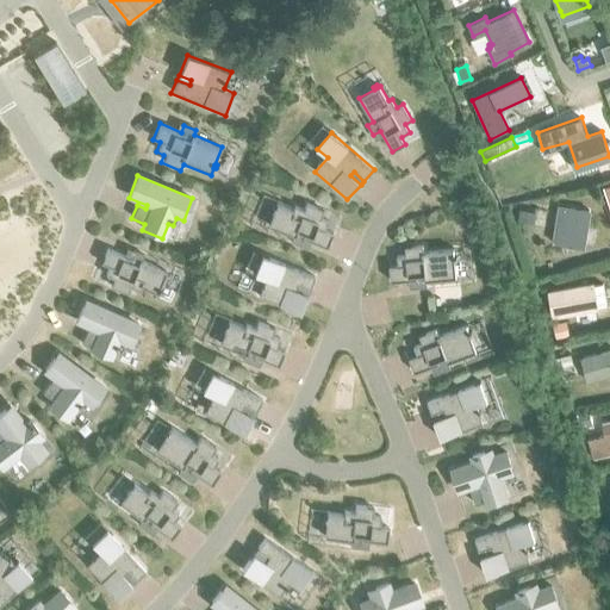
[(277,204),(267,225),(293,236),(291,241),(306,248),(310,241),(325,247),(331,232),(323,229),(327,221),(318,217),(322,210),(305,203),(303,210),(293,205),(291,210),(277,204)]
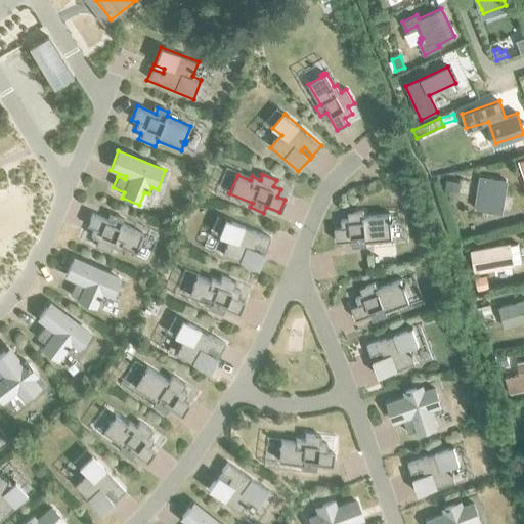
[(475,209),(500,213),(506,180),(480,176),(475,209)]
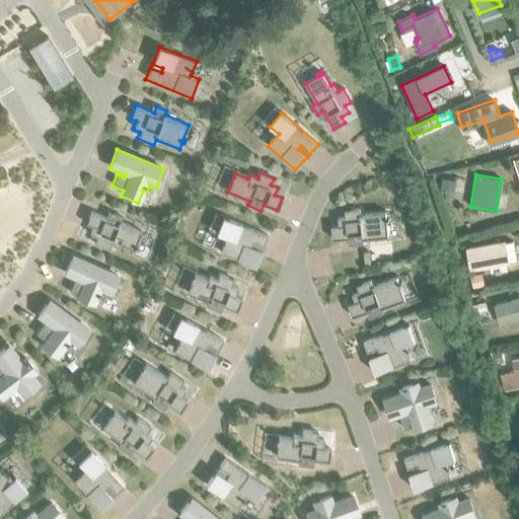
[(443,177),(442,188),(454,190),(456,180),(443,177)]
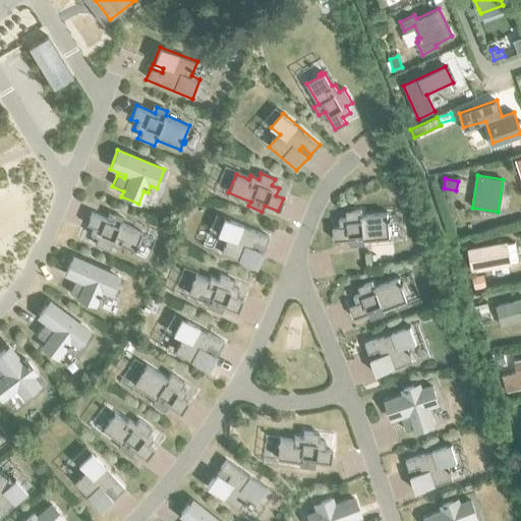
[(351,231),(360,255),(382,247),(373,223),(379,221),(373,207),(366,210),(364,203),(356,205),(354,197),(342,201),(347,217),(340,219),(346,233),(351,231)]
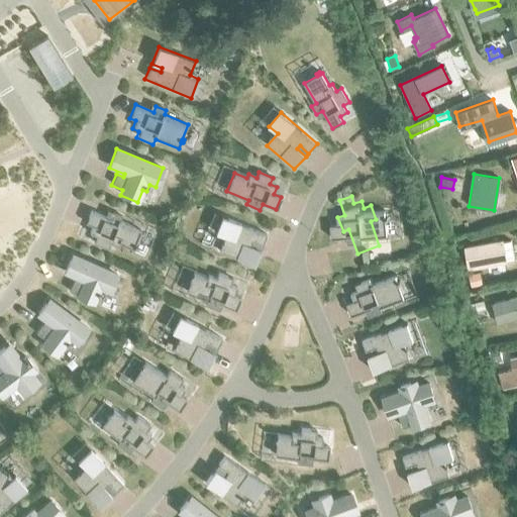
[(95,237),(92,243),(109,249),(111,244),(119,248),(120,245),(133,250),(134,247),(136,248),(137,245),(135,244),(141,229),(120,220),(122,216),(112,212),(110,217),(91,210),(85,224),(91,226),(88,234),(95,237)]
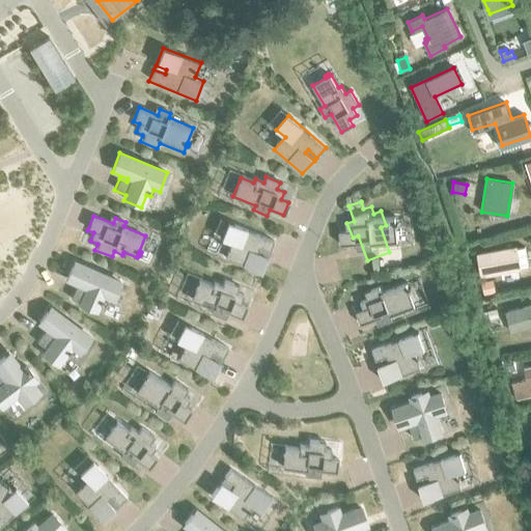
[(228,222),(221,240),(231,244),(225,258),(260,273),(267,256),(256,252),(257,248),(269,253),(274,241),(228,222)]
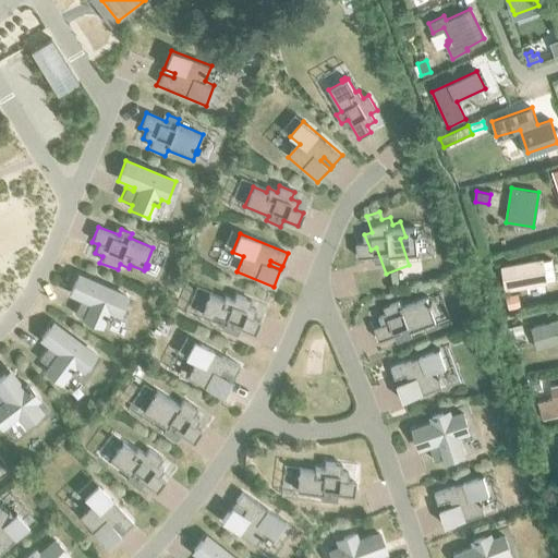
[(510,266),(501,268),(505,289),(514,288),(545,282),(545,281),(555,279),(552,261),(542,262),(541,261),(510,266)]
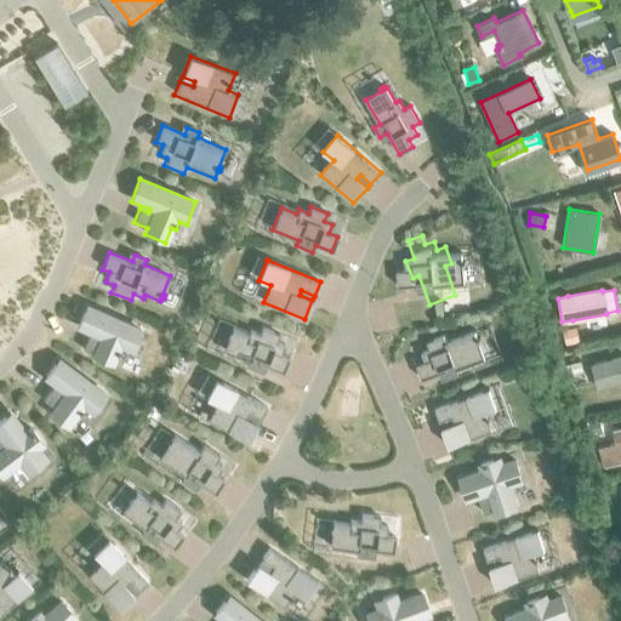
[(81,351),(113,365),(118,354),(120,355),(121,352),(119,351),(121,347),(134,352),(142,330),(86,306),(77,328),(100,337),(98,342),(87,337),(81,351)]
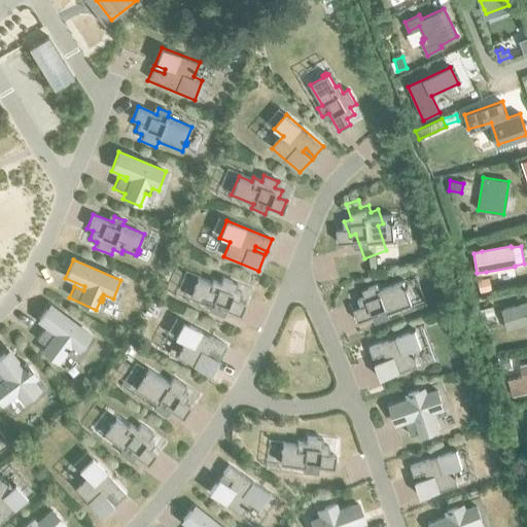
[(198,279),(190,297),(211,306),(209,311),(223,317),(226,311),(240,316),(245,304),(239,301),(241,293),(235,290),(237,284),(223,278),(220,284),(212,281),(211,284),(198,279)]
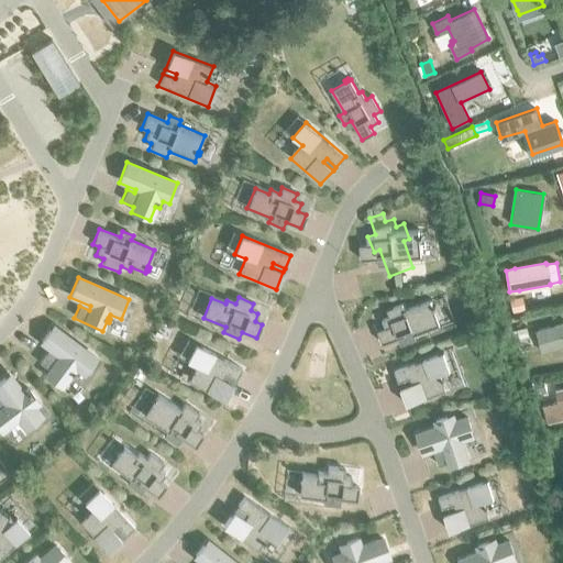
[(522,297),(510,299),(512,311),(526,309),(522,297)]
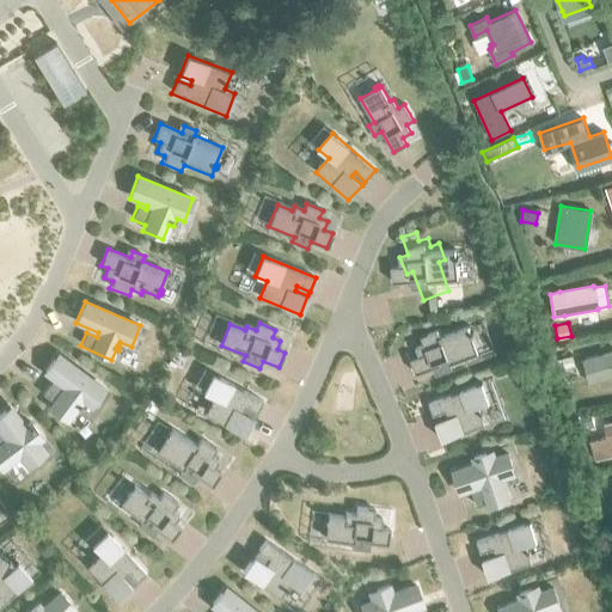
[(418,357),(410,360),(415,374),(433,368),(435,375),(452,369),(450,363),(478,353),(467,326),(440,337),(438,331),(420,337),(423,344),(415,348),(418,357)]
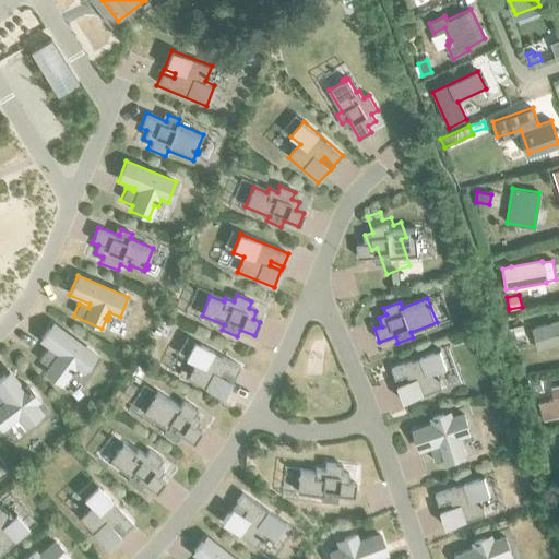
[(558,321),(532,329),(538,349),(558,343),(558,321)]
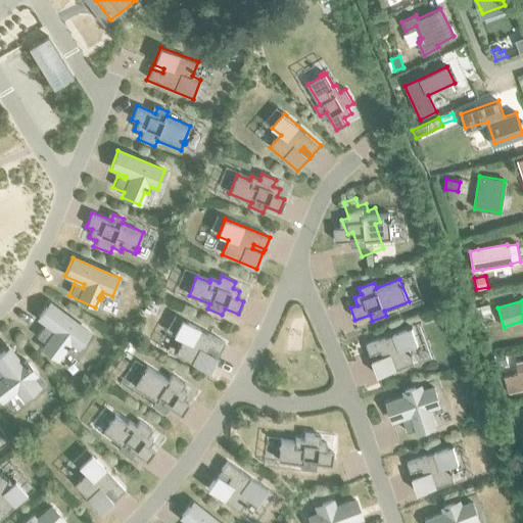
[(65,349),(68,351),(73,344),(79,348),(90,332),(49,302),(37,318),(51,328),(48,332),(43,327),(36,337),(45,344),(42,348),(57,360),(65,349)]
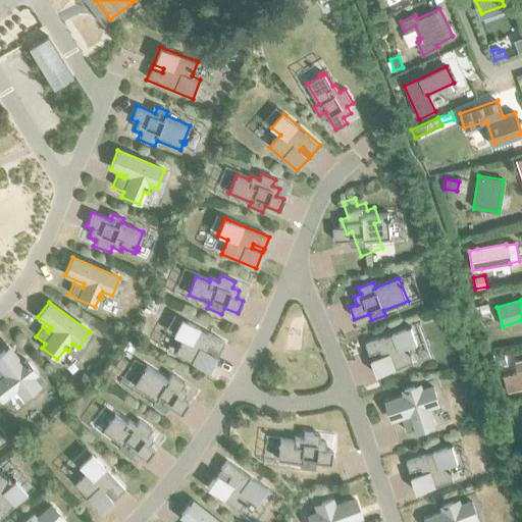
[(488,304),(473,308),(475,316),(490,312),(488,304)]
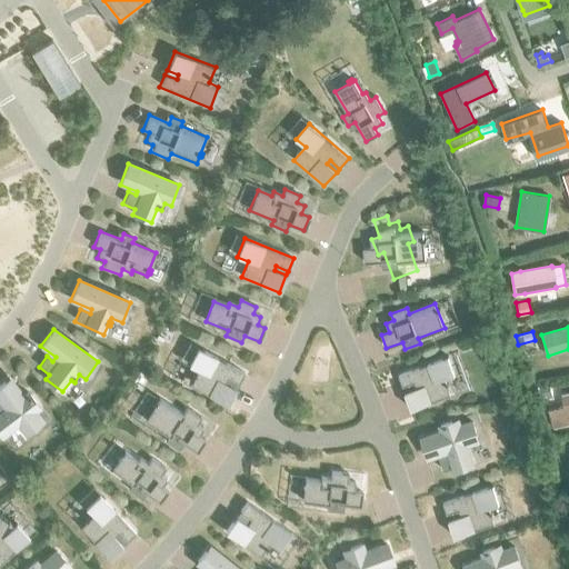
[(197,349),(189,366),(199,371),(191,387),(227,405),(235,389),(223,383),(226,380),(237,386),(243,373),(197,349)]
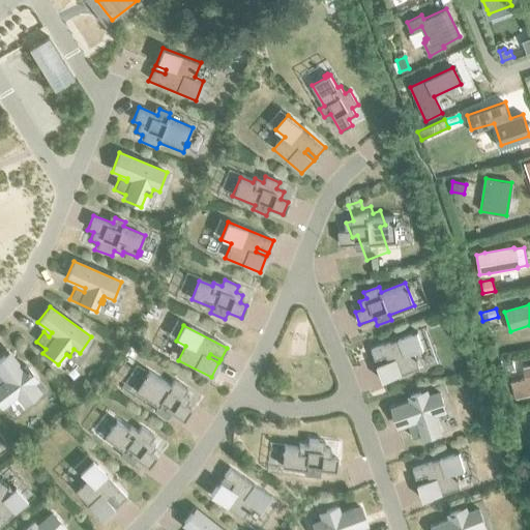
[(416,332),(371,350),(383,381),(418,367),(413,353),(422,350),(416,332)]
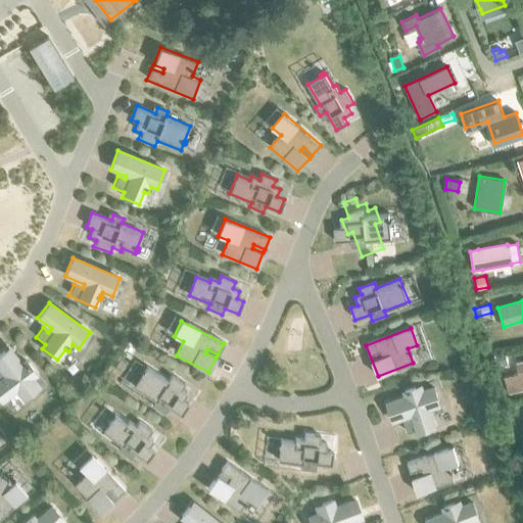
[(17,390),(24,399),(40,387),(33,378),(37,375),(26,360),(20,363),(9,347),(0,353),(0,369),(4,375),(1,377),(0,375),(0,399),(2,402),(17,390)]
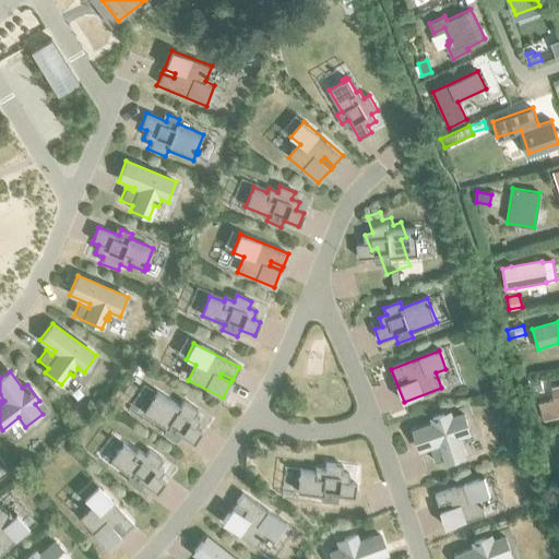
[(540,377),(528,380),(531,390),(543,387),(540,377)]
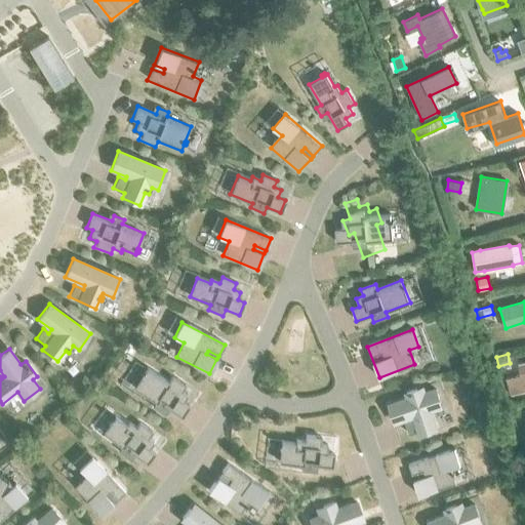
[(505,377),(509,395),(524,391),(524,362),(517,364),(520,374),(505,377)]
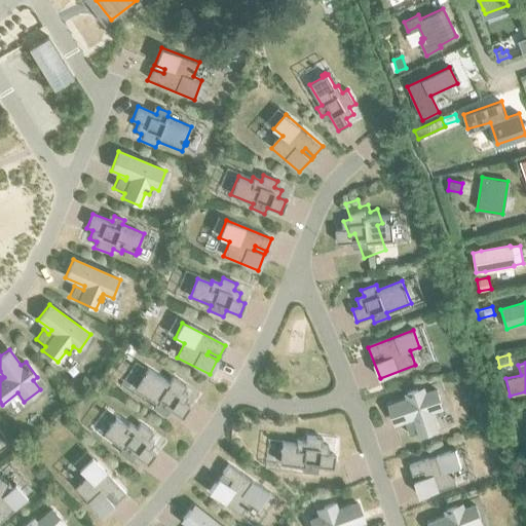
[(147,369),(135,388),(156,403),(153,407),(165,415),(170,409),(183,418),(189,407),(183,403),(187,396),(181,392),(185,386),(172,377),(168,383),(147,369)]
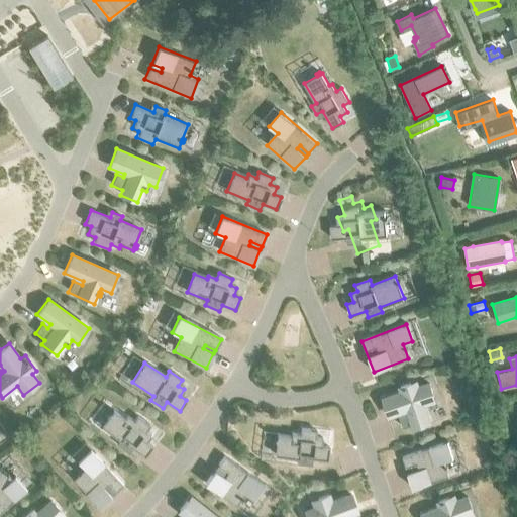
[(402,393),(383,399),(388,415),(399,412),(404,427),(412,424),(413,427),(430,421),(424,402),(433,399),(428,383),(418,387),(416,382),(400,387),(402,393)]
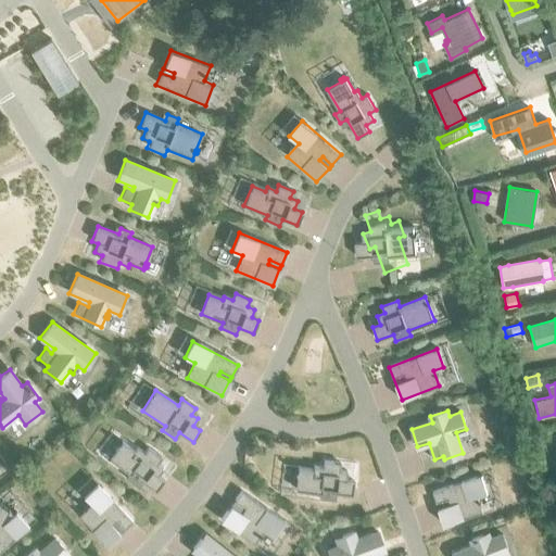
[(123,441),(110,458),(129,474),(126,478),(139,488),(143,481),(155,491),(164,479),(158,475),(163,469),(156,464),(162,457),(148,447),(144,453),(137,447),(135,451),(123,441)]
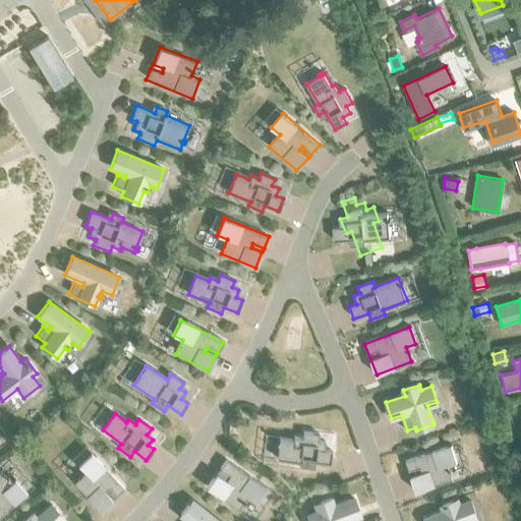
[(279,439),(276,458),(299,461),(298,467),(313,468),(313,462),(329,463),(331,450),(324,450),(325,442),(316,441),(317,433),(303,432),(302,439),(293,438),(292,441),(279,439)]
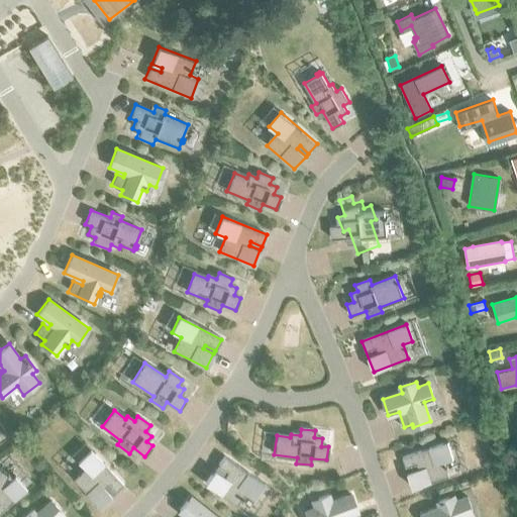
[(446,442),(402,456),(413,488),(448,477),(443,461),(452,458),(446,442)]
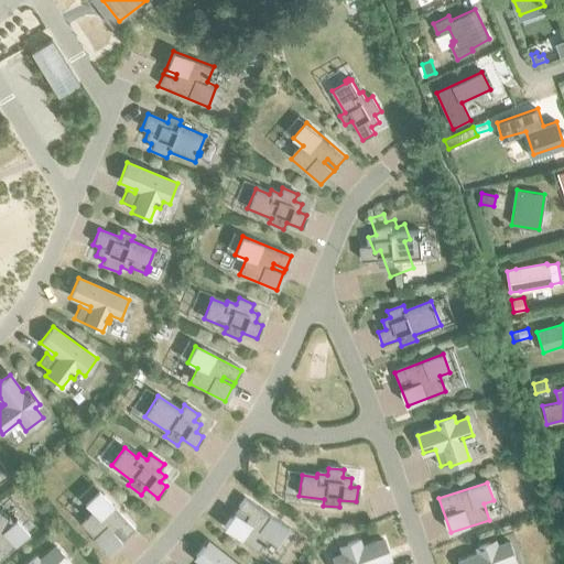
[(93,512),(80,524),(108,553),(120,541),(111,532),(115,529),(123,538),(133,529),(97,491),(84,503),(93,512)]
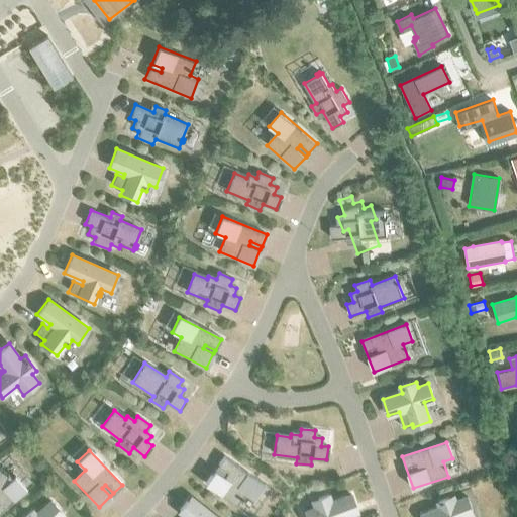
[(223,456),(204,483),(235,505),(244,492),(252,498),(263,485),(223,456)]
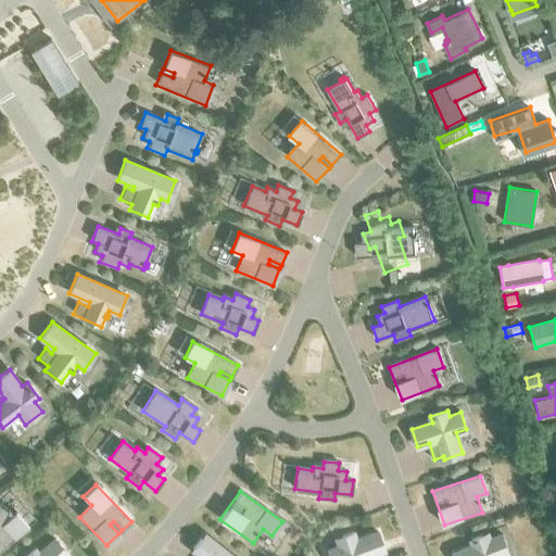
[(0,552),(29,526),(15,509),(11,513),(9,509),(11,508),(9,506),(8,507),(0,501),(0,500),(0,552)]
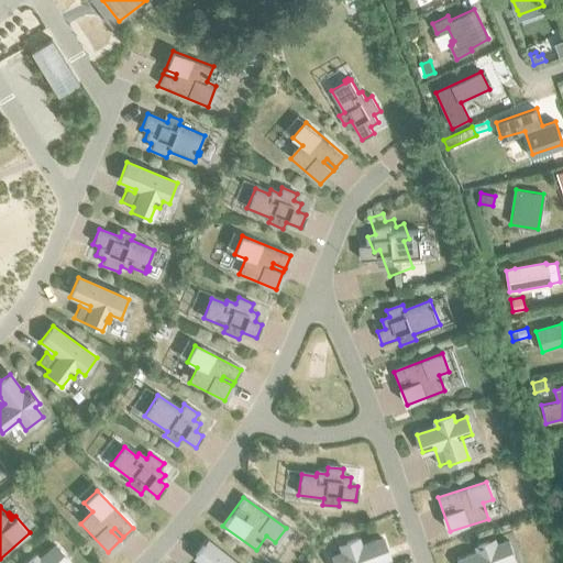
[(343,552),(333,556),(334,562),(378,562),(377,560),(389,555),(382,538),(361,547),(357,538),(341,544),(343,552)]
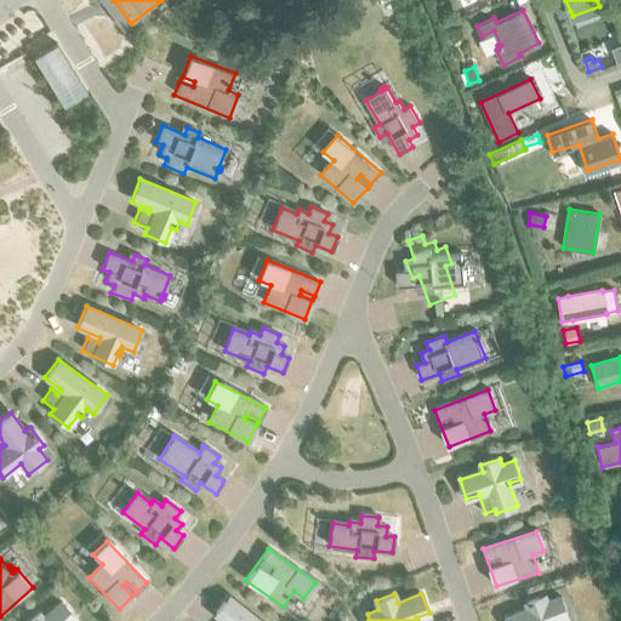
[(529,610),(507,619),(507,620),(556,620),(557,620),(568,615),(559,597),(548,602),(546,596),(527,603),(529,610)]
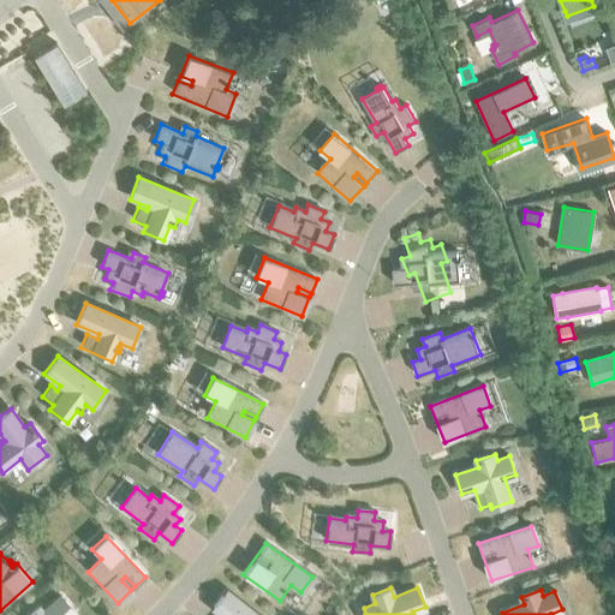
[(225,614),(224,614),(256,614),(227,591),(214,607),(225,614)]
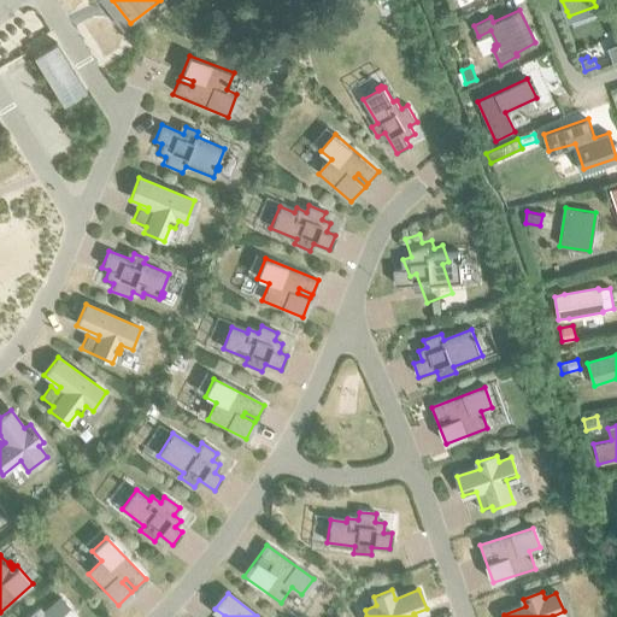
[(72,616),(77,613),(60,595),(43,612),(39,607),(28,616),(72,616)]
